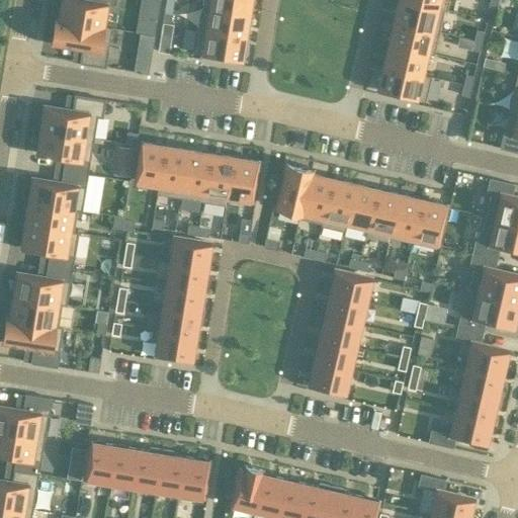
[(101,26),(101,25),(105,3),(114,4),(115,0),(61,0),(58,18),(58,19),(101,26)]
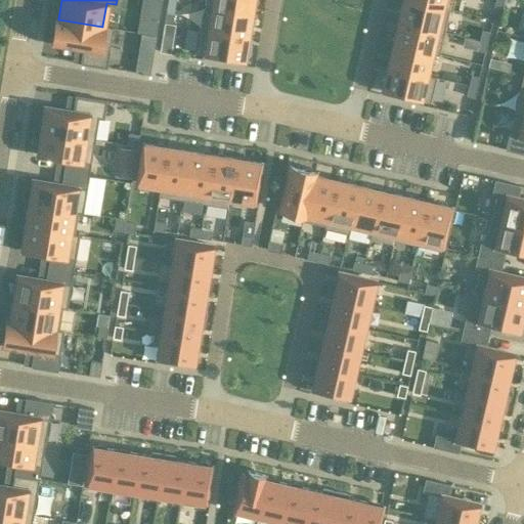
[(205,0),(204,5),(251,12),(252,0),(205,0)]
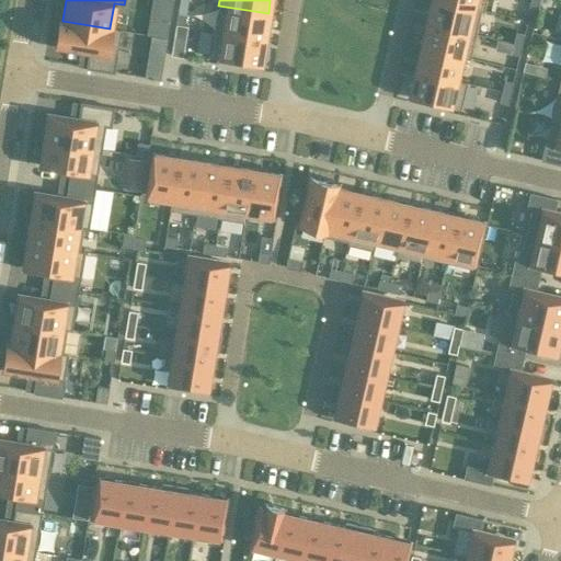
[(442,0),(430,0),(425,22),(474,33),(480,10),(480,9),(442,0)]
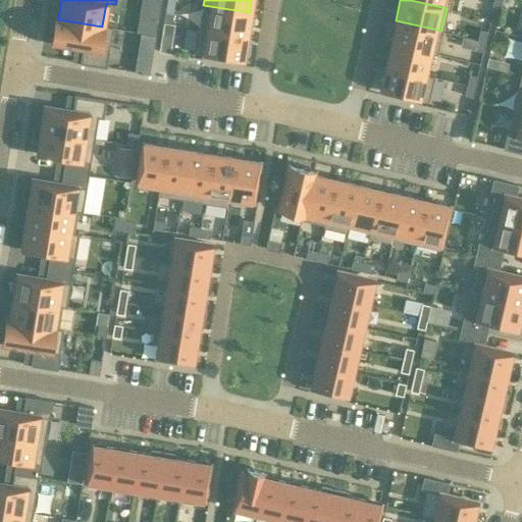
[(411,0),(447,8),(447,9),(449,10),(451,0),(411,0)]
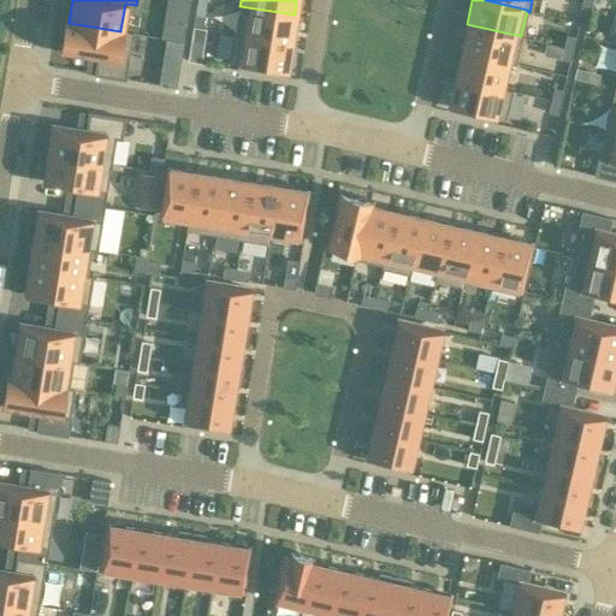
[(236,33),(290,42),(295,15),(240,6),(236,33)]
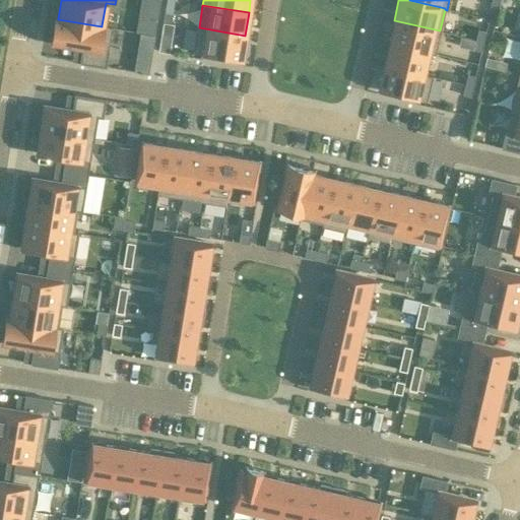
[(165,11),(163,22),(171,23),(173,12),(165,11)]
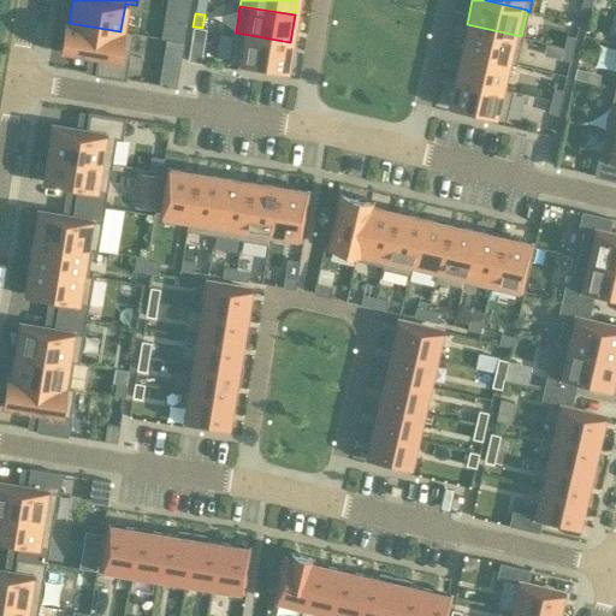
[(66,21),(61,49),(98,55),(95,73),(124,78),(132,31),(120,30),(120,31),(69,23),(69,22),(66,21)]
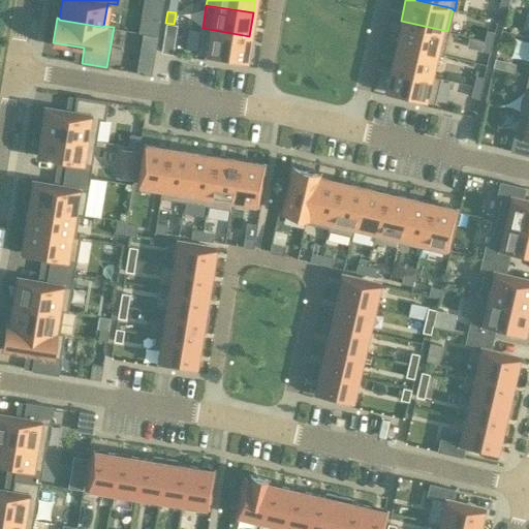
[(435,53),(435,54),(442,55),(447,31),(401,21),(396,43),(435,53)]
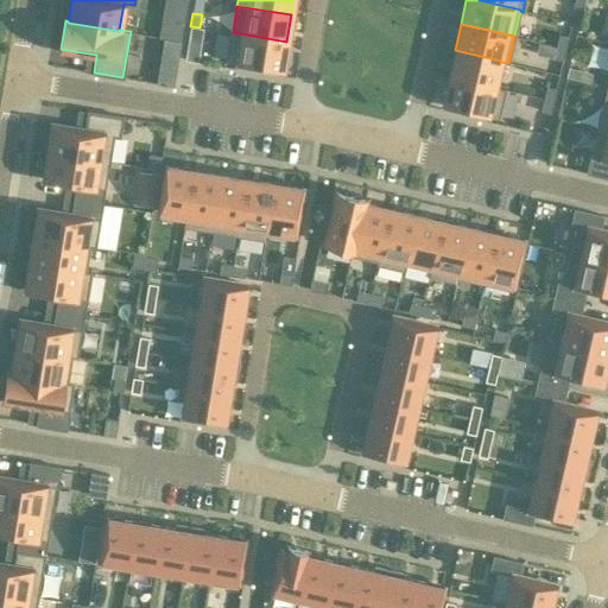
[(197,39),(200,27),(190,26),(188,38),(197,39)]
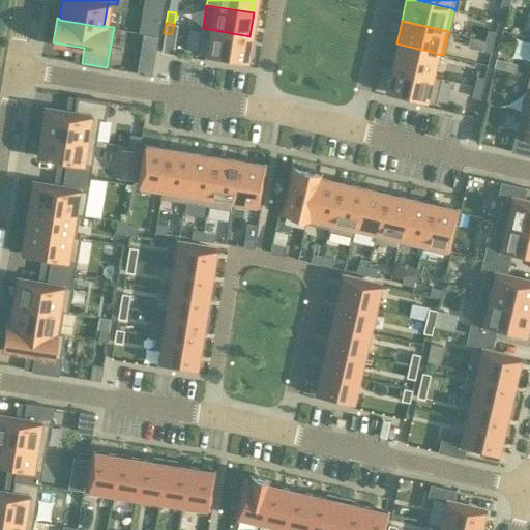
[(245,60),(249,36),(203,28),(201,27),(197,52),(245,60)]
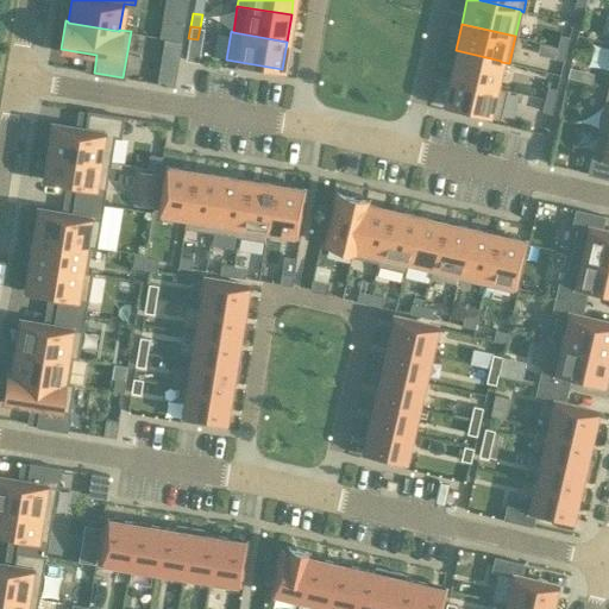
[(559,35),(557,46),(565,49),(569,37),(559,35)]
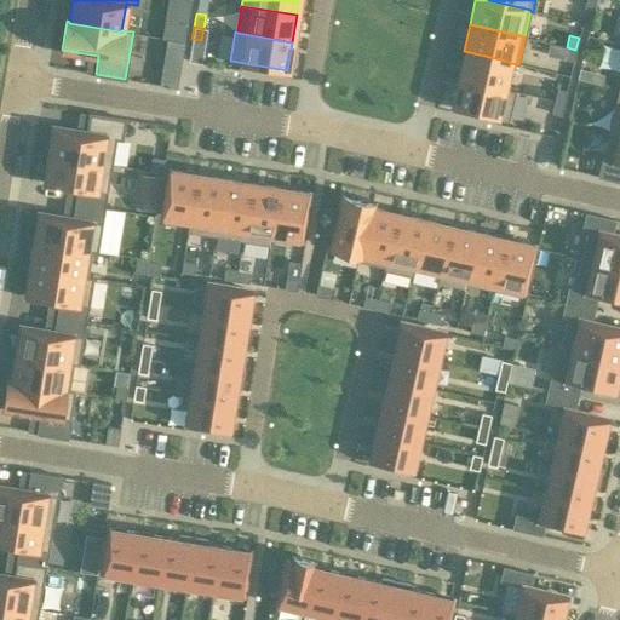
[(573,61),(575,50),(567,47),(563,59),(573,62),(573,61)]
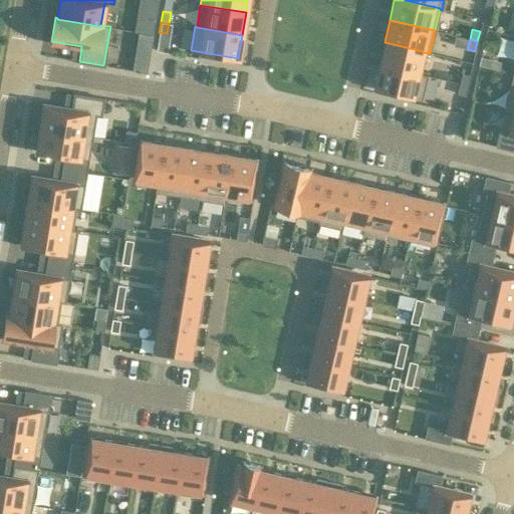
[(418,73),(418,72),(423,52),(423,51),(384,42),(379,64),(418,73)]
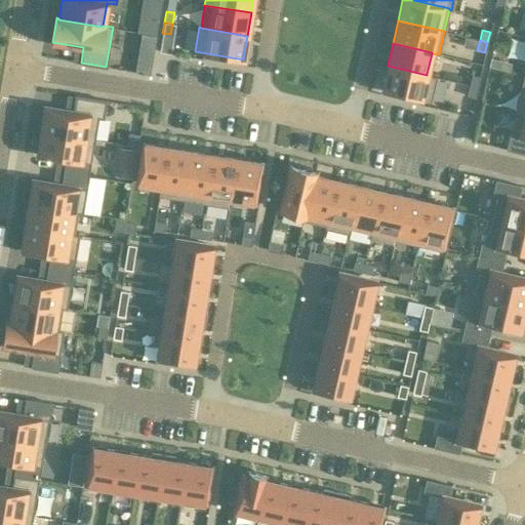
[(436,77),(427,74),(427,75),(388,66),(381,89),(431,101),(436,77)]
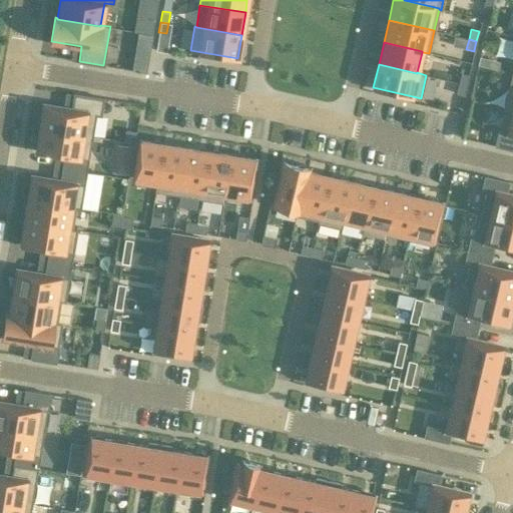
[(503,108),(505,109),(505,108),(512,109),(512,72),(511,72),(503,108)]
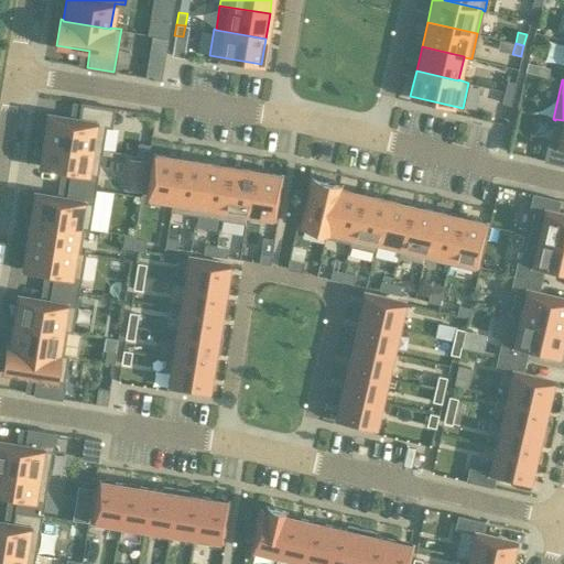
[(507,80),(503,91),(512,94),(514,83),(507,80)]
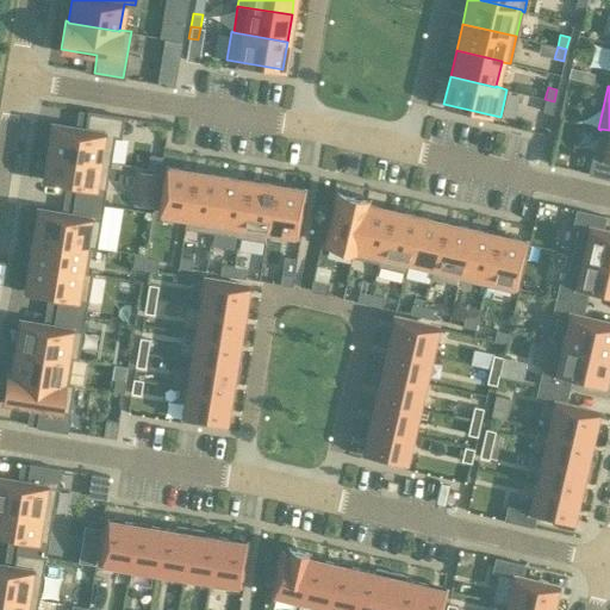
[(552,113),(554,101),(545,99),(542,111),(552,113)]
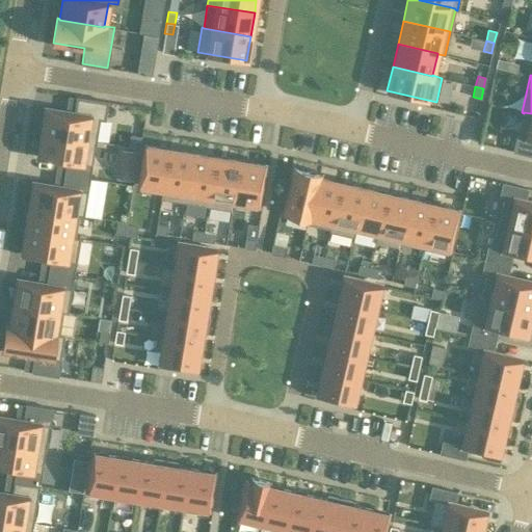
[(45,108),(42,132),(96,141),(100,118),(104,120),(107,102),(76,97),(74,112),(45,108)]
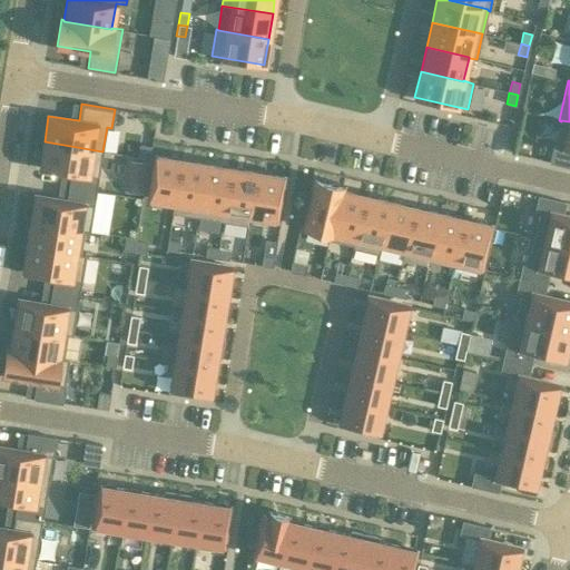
[(553,145),(549,161),(569,166),(569,121),(561,120),(561,121),(556,146),(553,145)]
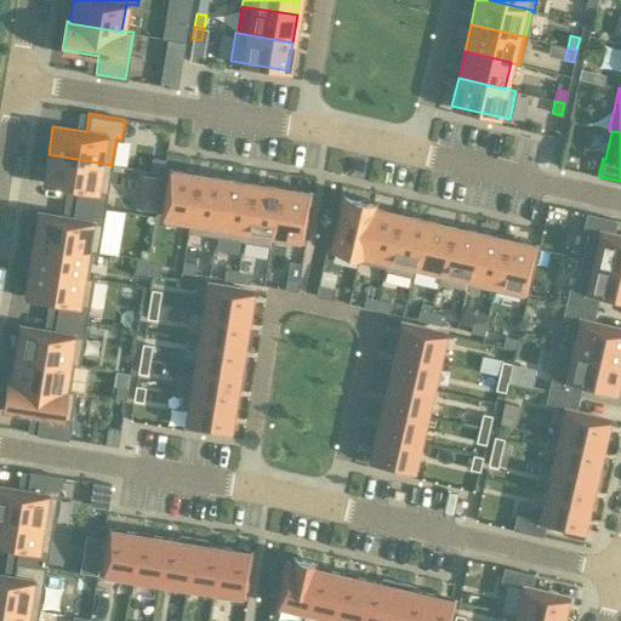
[(77,188),(74,203),(104,208),(112,165),(49,154),(44,182),(77,188)]
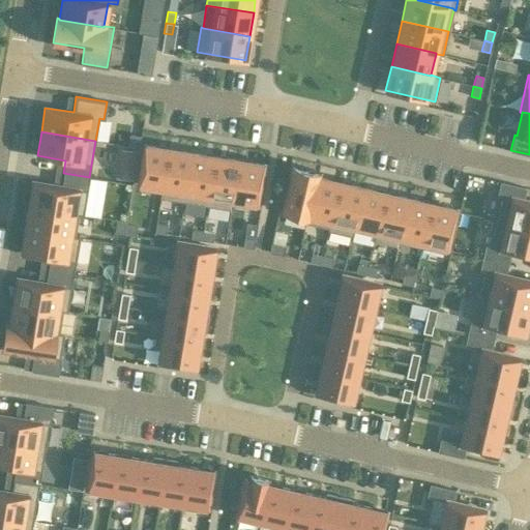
[(140,137),(129,135),(127,145),(138,146),(140,137)]
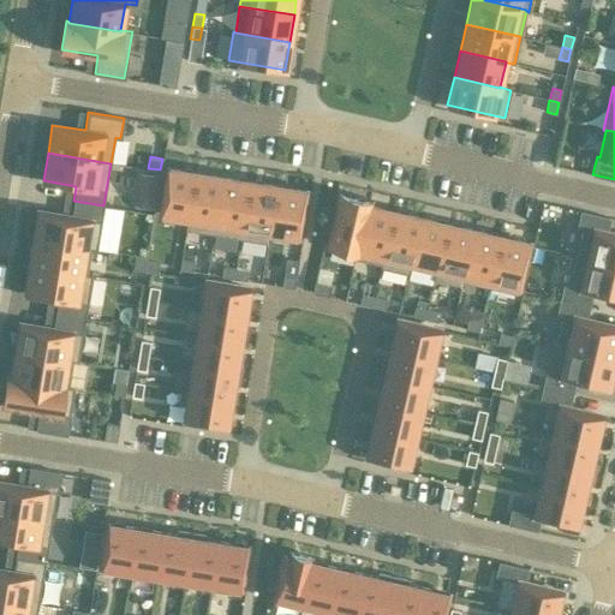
[(160,213),(187,218),(196,172),(167,167),(160,213)]
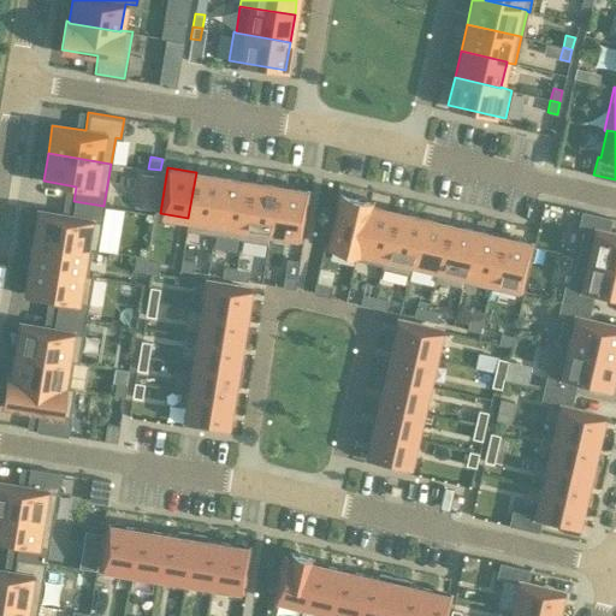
[(185,230),(213,235),(223,177),(196,172),(188,218),(185,230)]
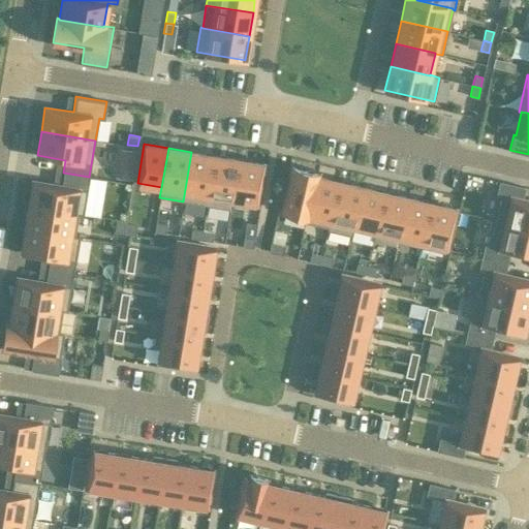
[(120,160),(134,162),(136,152),(121,150),(120,160)]
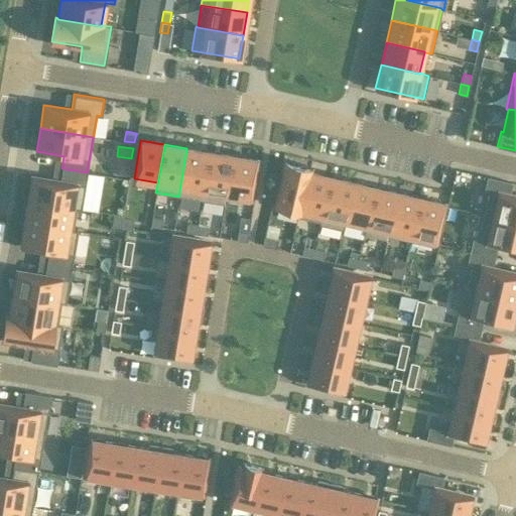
[(186,148),(178,197),(202,200),(210,151),(186,148)]
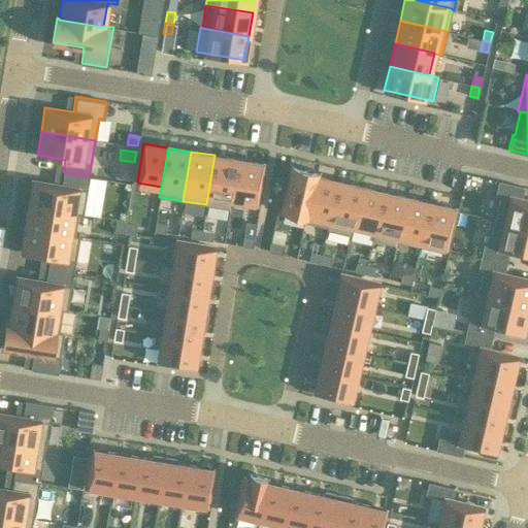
[(230,208),(231,203),(230,203),(237,159),(215,155),(206,204),(230,208)]
